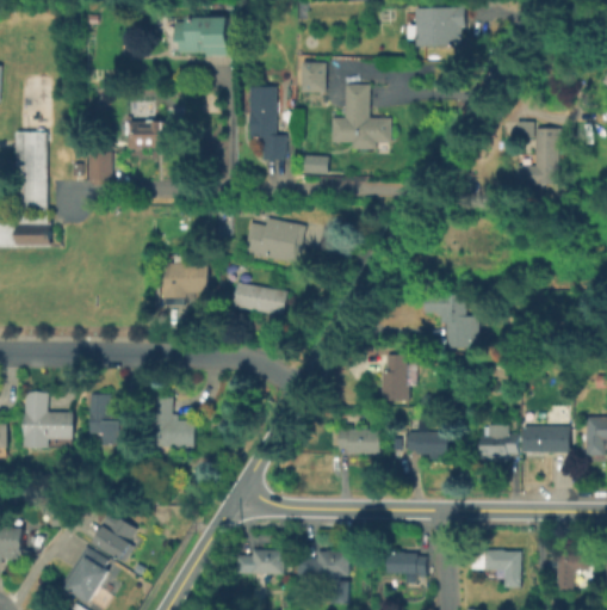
[(462,28),(463,45),(417,47),(417,39),(408,39),(408,25),(416,25),(416,8),(466,7),(468,28),(462,28)]
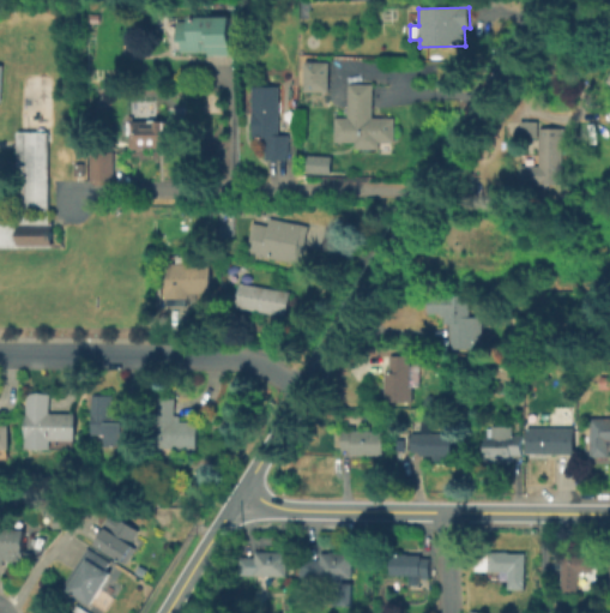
[(228,13),(228,18),(229,18),(229,55),(206,55),(206,52),(180,53),(180,43),(176,43),(176,22),(188,22),(188,18),(218,18),(218,13),(228,13)]
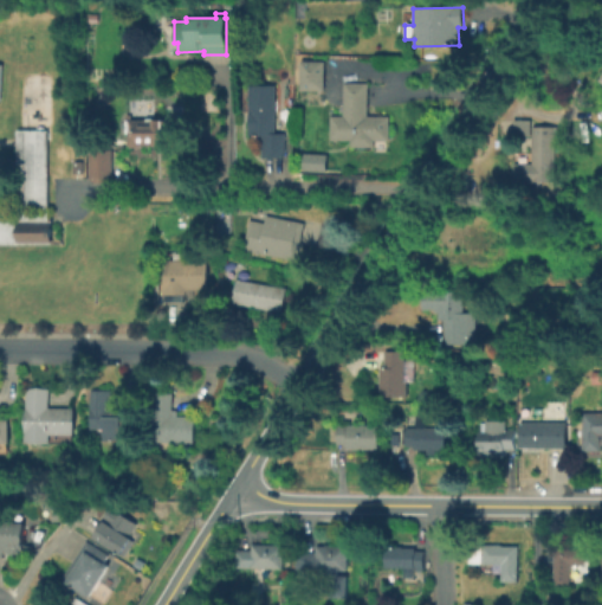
[(327,62),(325,91),(302,91),(302,62),(327,62)]
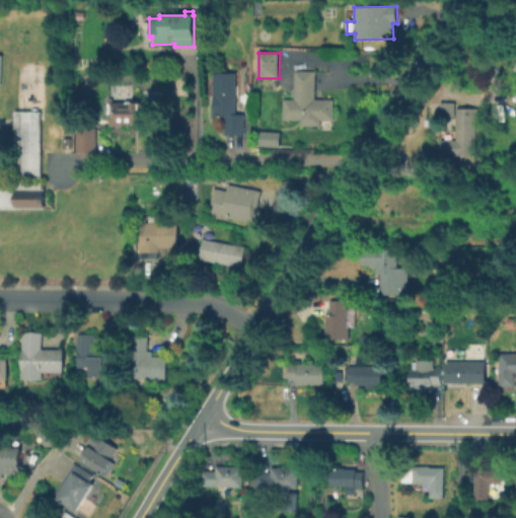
[(316,72),(317,99),(336,99),(336,121),(322,121),(322,126),(302,126),(302,121),(285,121),(285,99),(296,99),(296,72),(316,72)]
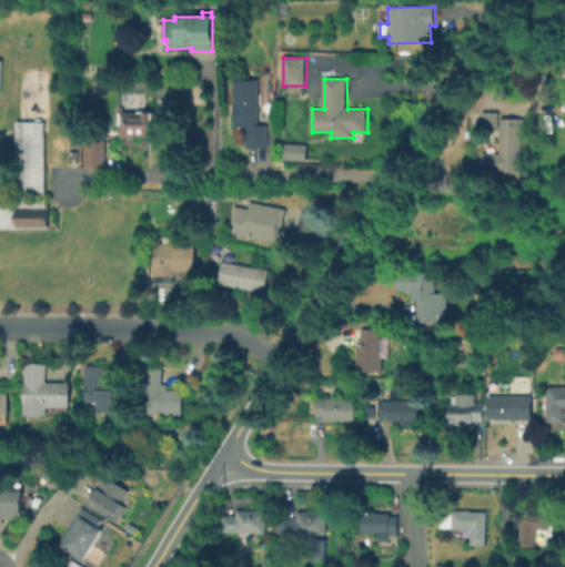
[(269,125),(269,148),(246,149),(245,129),(234,129),(233,81),(260,80),(260,125),(269,125)]
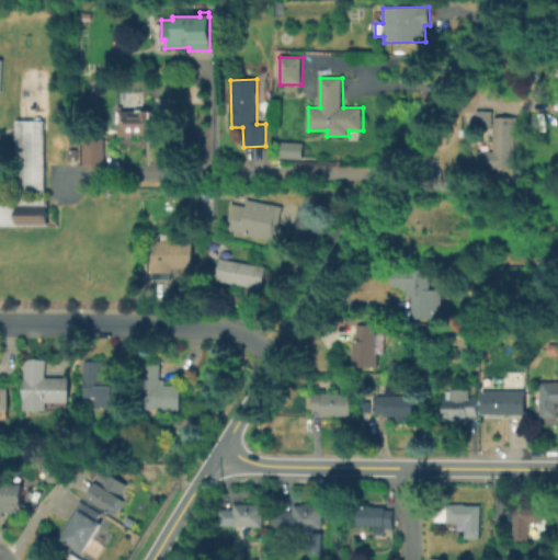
[(162,111),(162,115),(169,115),(169,134),(118,135),(118,124),(115,124),(115,112),(162,111)]
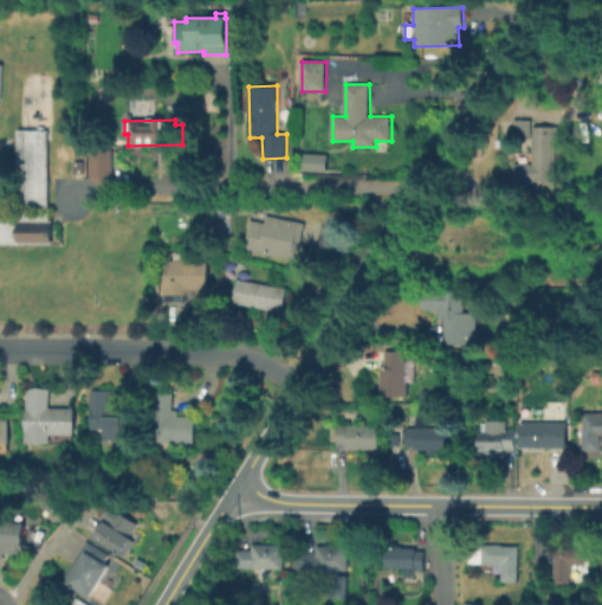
[(564,137),(563,153),(557,153),(556,166),(535,166),(535,136),(517,136),(517,120),(532,120),(536,127),(557,128),(557,137),(564,137)]
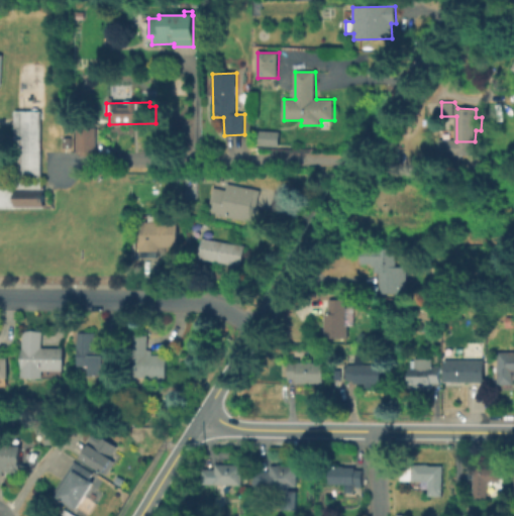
[(39,207),(0,207),(0,180),(9,181),(9,110),(36,110),(36,187),(39,187),(39,207)]
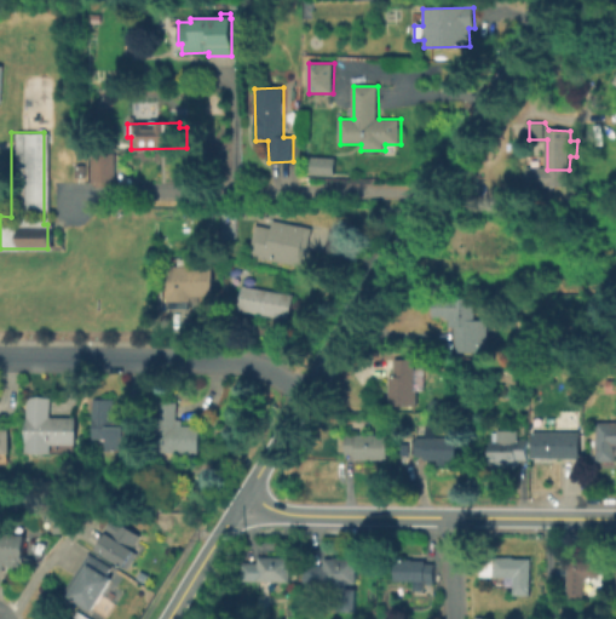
[(110,153),(111,183),(88,183),(88,154),(110,153)]
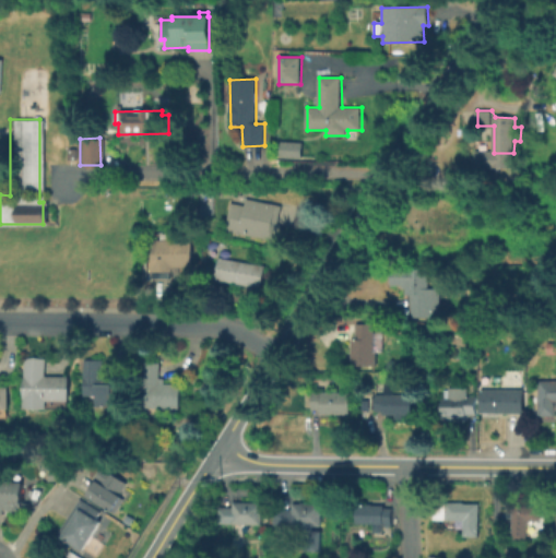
[(302,158),(302,143),(280,142),(279,157),(302,158)]
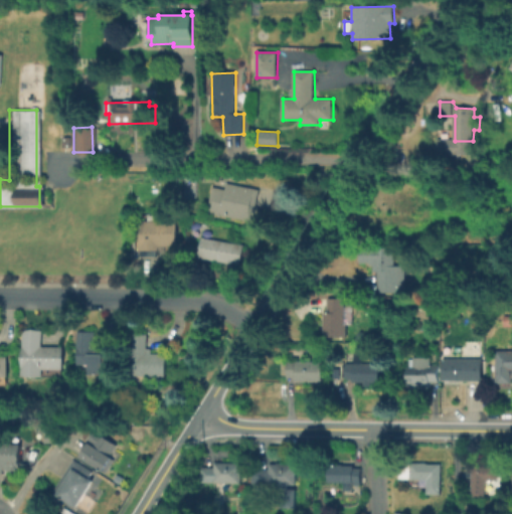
[(226,183),(260,190),(252,221),(206,212),(211,187),(225,190),(226,183)]
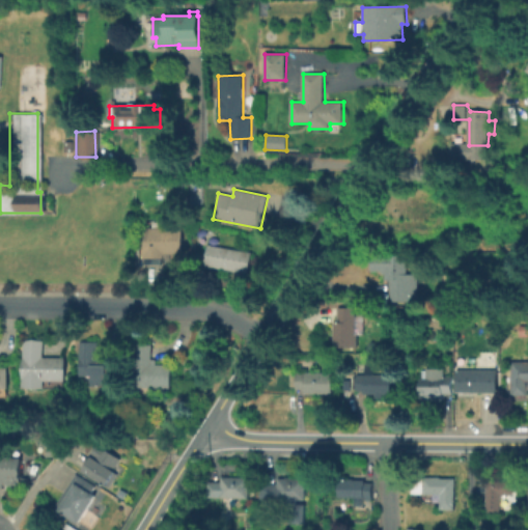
[(177,227),(178,253),(161,254),(161,259),(159,259),(159,265),(141,266),(141,228),(148,228),(148,222),(162,222),(162,227),(177,227)]
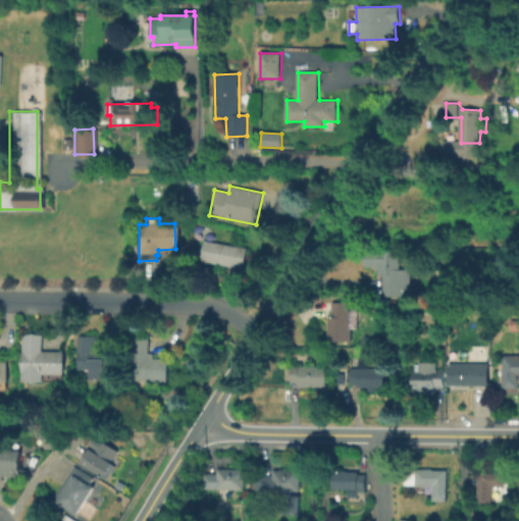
[(195,261),(199,240),(244,248),(240,269),(195,261)]
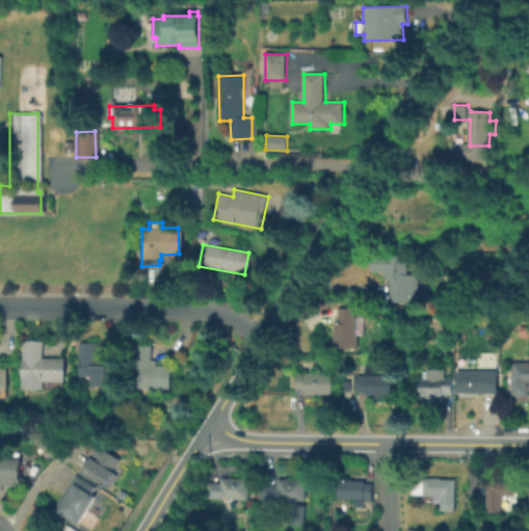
[(406,256),(405,274),(418,274),(417,302),(389,301),(389,282),(384,282),(384,274),(380,274),(380,272),(368,272),(369,256),(406,256)]
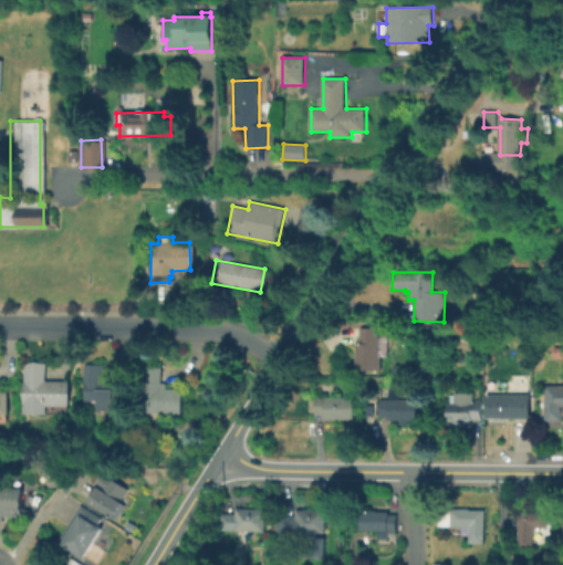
[(376,328),(376,356),(378,356),(378,370),(353,370),(354,344),(357,344),(357,327),(376,328)]
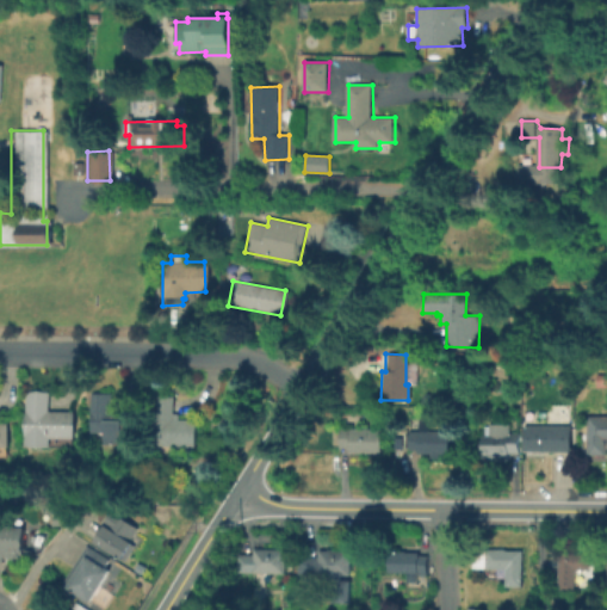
[(69,439),(69,445),(23,445),(23,392),(47,392),(47,411),(72,411),(72,439),(69,439)]
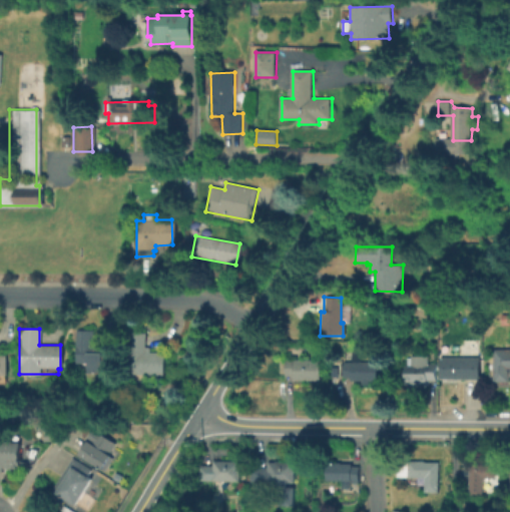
[(112,346),(112,364),(100,364),(100,373),(85,373),(86,364),(73,363),(74,331),(91,331),(91,346),(112,346)]
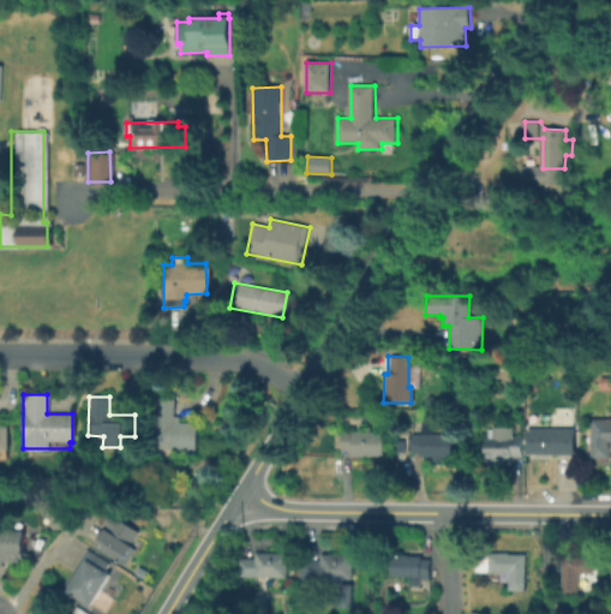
[(195,423),(195,449),(174,449),(174,457),(151,457),(151,448),(150,448),(151,399),(172,399),(172,417),(178,417),(178,423),(195,423)]
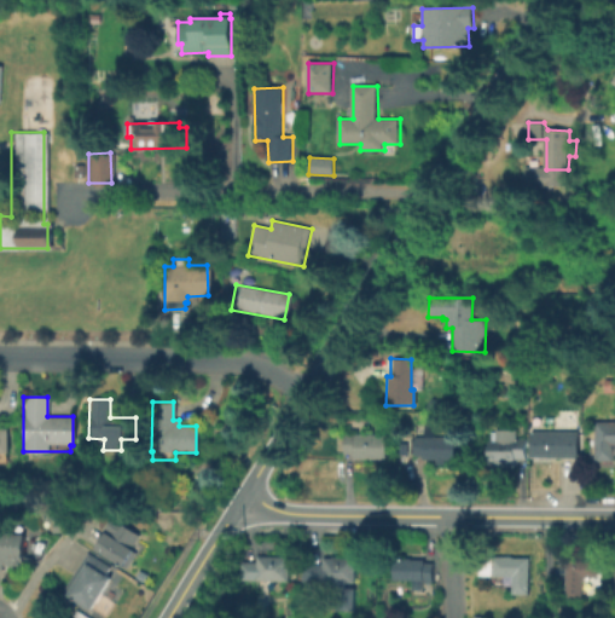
[(614,421),(614,451),(611,451),(611,461),(591,461),(591,432),(596,433),(596,421),(614,421)]
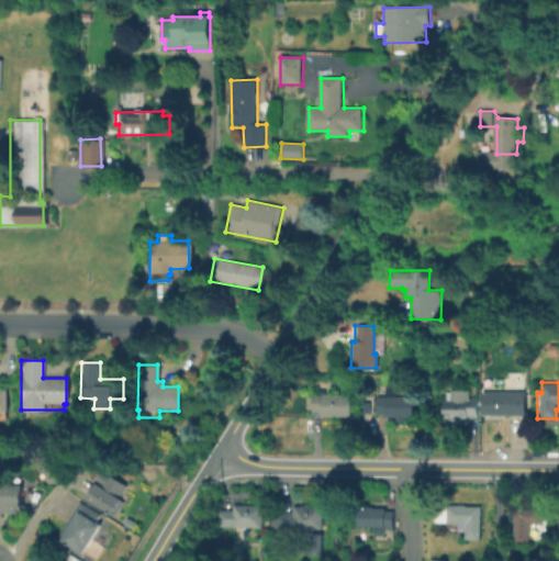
[(390,388),(390,396),(411,396),(411,417),(381,417),(382,414),(373,414),(373,413),(360,413),(360,397),(381,396),(381,388),(390,388)]
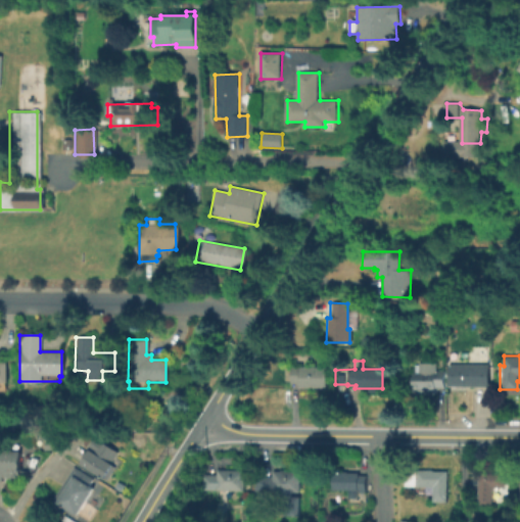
[(486,365),(486,387),(445,386),(446,365),(486,365)]
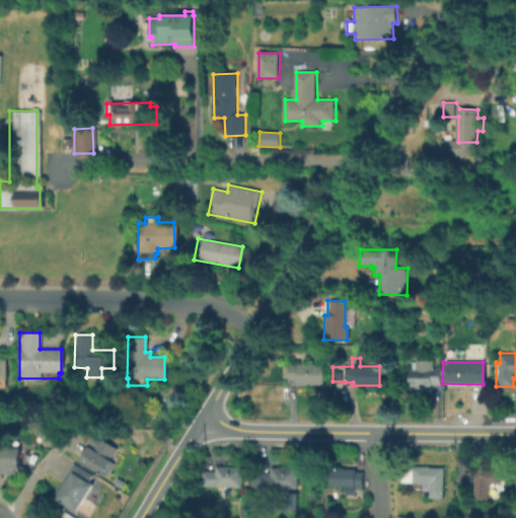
[(321,365),(321,385),(295,385),(295,380),(286,380),(286,364),(321,365)]
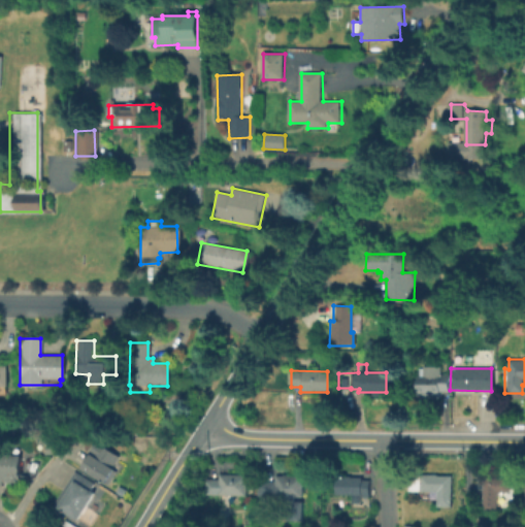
[(446,373),(446,391),(437,391),(437,392),(414,392),(414,376),(434,376),(434,373),(446,373)]
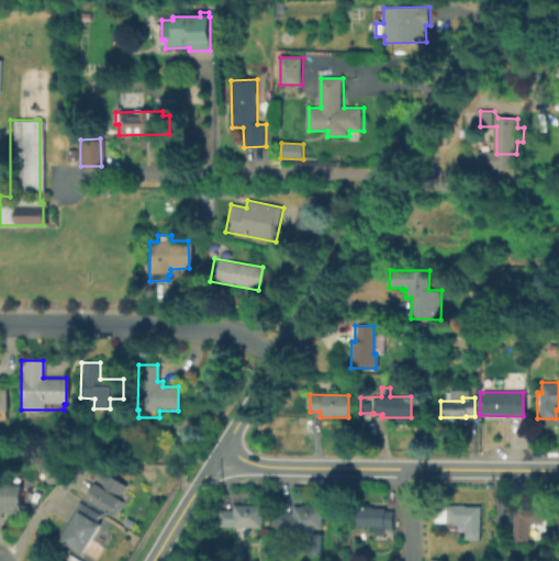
[(98,470),(124,486),(118,498),(120,500),(111,515),(84,498),(93,483),(96,484),(96,483),(91,480),(98,470)]
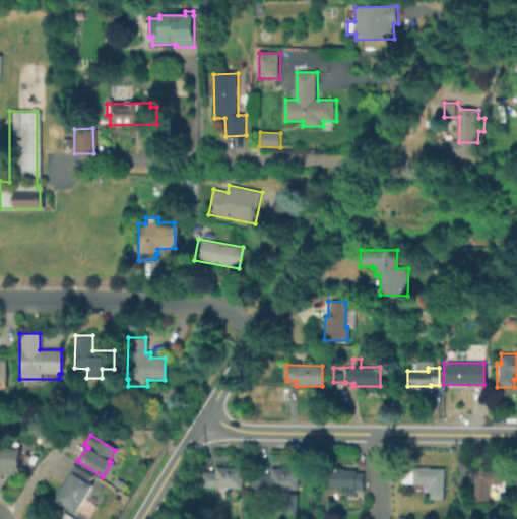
[(0,448),(18,448),(18,475),(2,475),(2,479),(0,479),(0,448)]
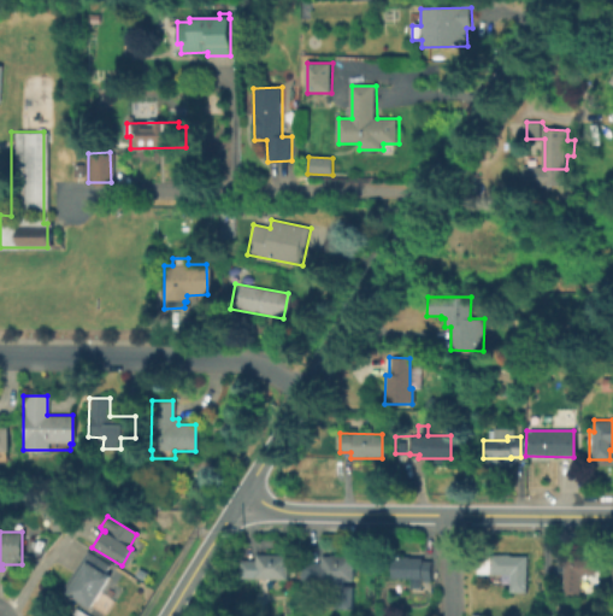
[(284,556),(284,579),(234,578),(235,561),(252,561),(254,551),(261,551),(284,556)]
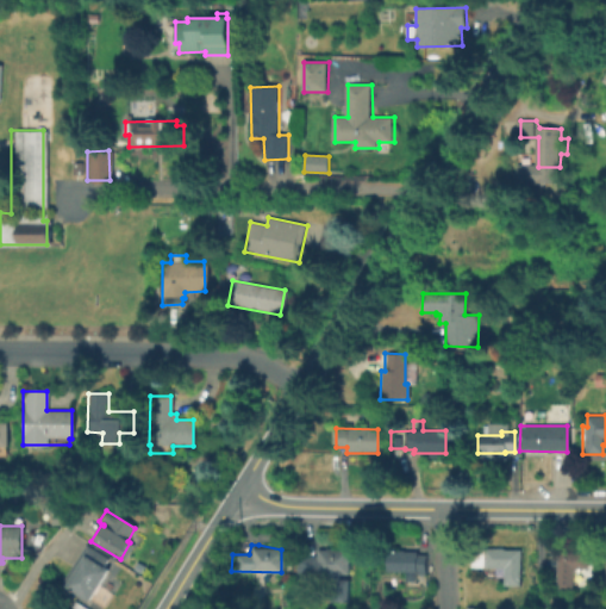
[(525,550),(525,567),(517,567),(517,586),(503,586),(503,579),(483,579),(483,569),(470,569),(470,550),(525,550)]
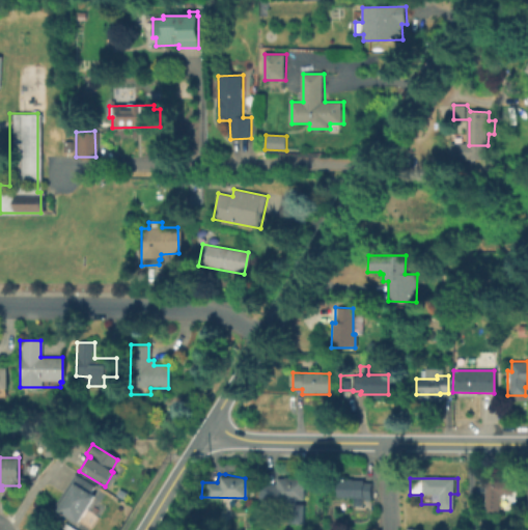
[(301,479),(301,500),(293,500),(293,505),(301,505),(301,524),(284,524),(284,499),(260,499),(260,483),(274,484),(274,479),(301,479)]
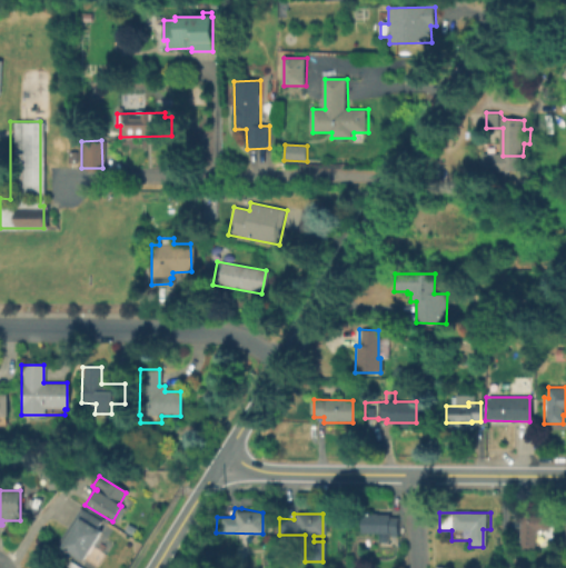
[(396,517),(396,534),(358,532),(358,514),(387,514),(387,517),(396,517)]
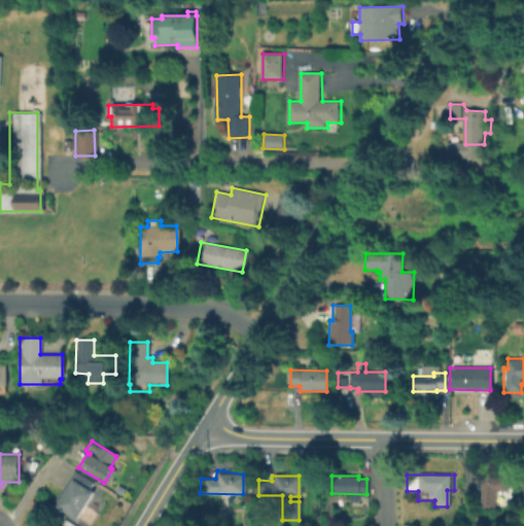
[(503,477),(503,491),(492,491),(492,510),(479,510),(480,484),(474,484),(474,476),(503,477)]
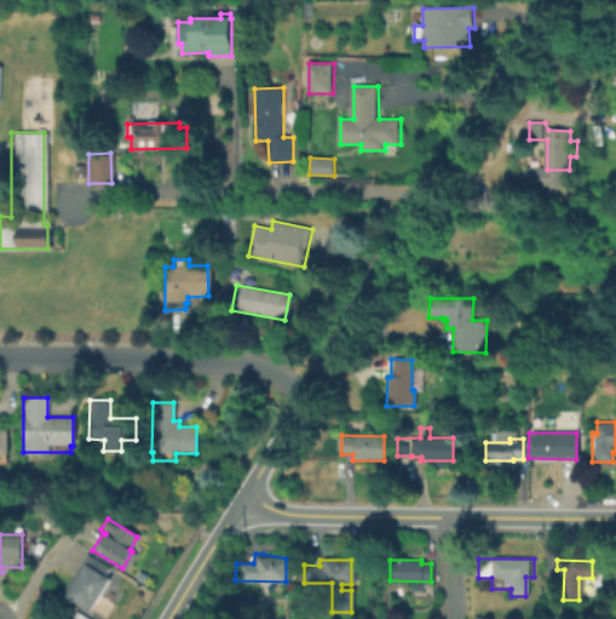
[(109,579),(88,612),(64,596),(85,565),(109,579)]
